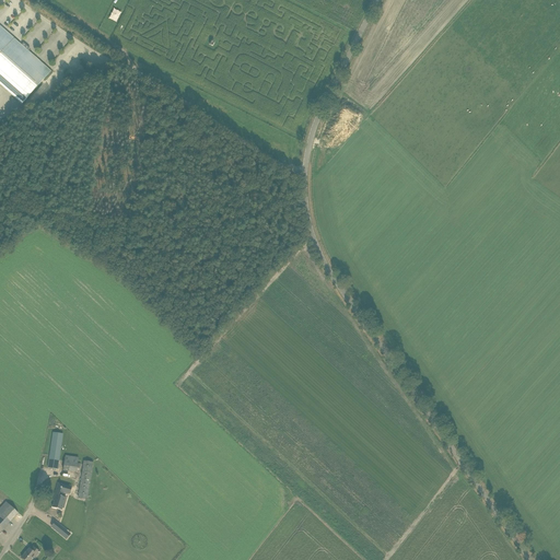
[(0,84),(22,104),(51,71),(27,50),(30,49),(23,43),(22,45),(0,25),(0,84)]
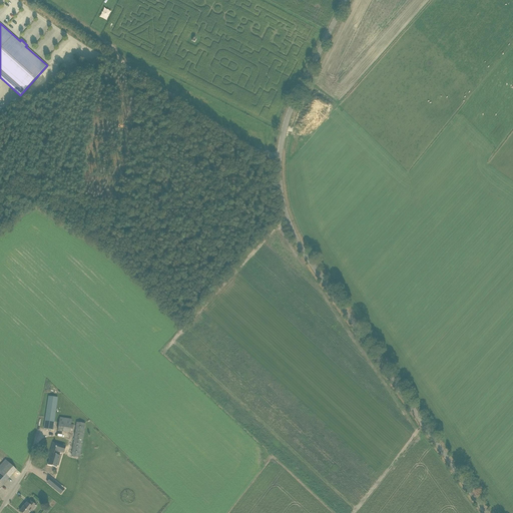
[(44,429),(53,430),(57,398),(48,397),(44,429)]
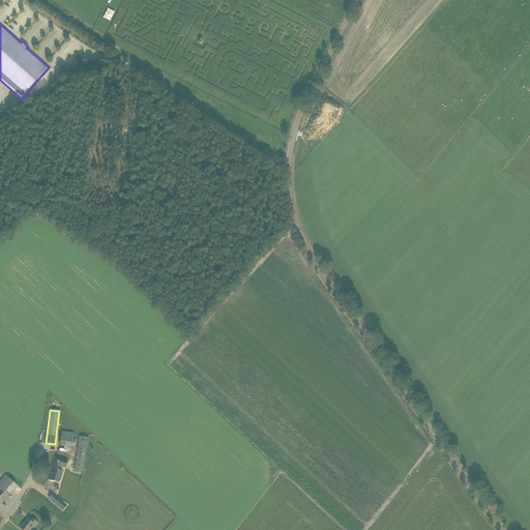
[(74,439),(75,433),(62,432),(59,445),(72,447),(72,443),(76,443),(77,439),(74,439)]
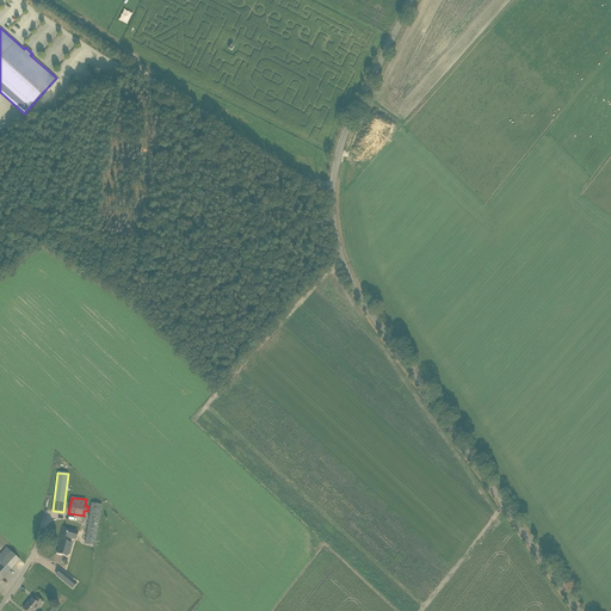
[(91,503),(85,543),(96,545),(102,505),(91,503)]
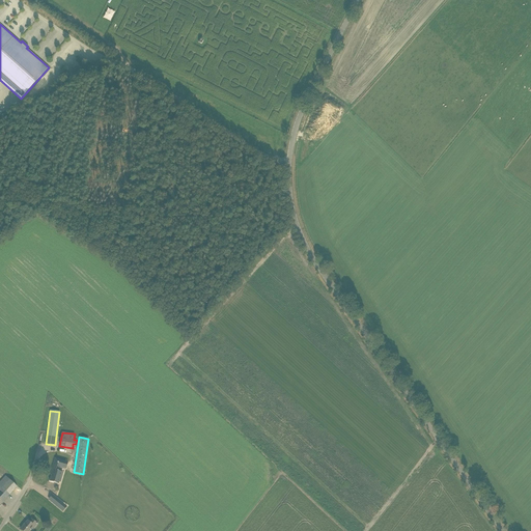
[(65,462),(55,458),(50,474),(52,475),(50,481),(58,484),(60,479),(61,480),(61,478),(63,473),(58,472),(60,467),(63,468),(65,462)]
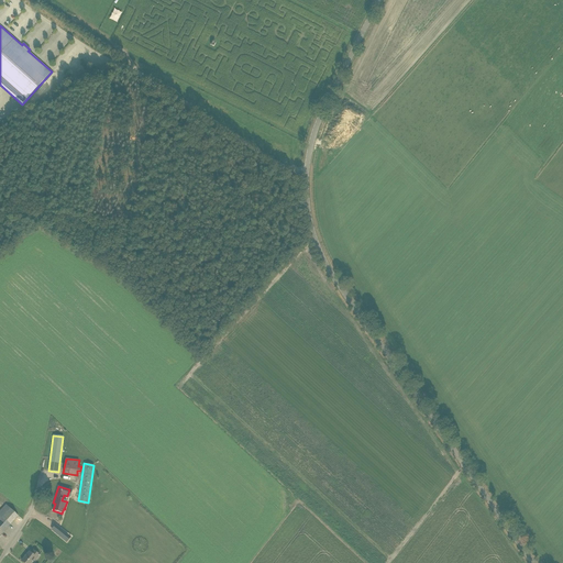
[(0,519),(1,521),(0,521),(0,534),(18,516),(6,505),(0,510),(0,519)]
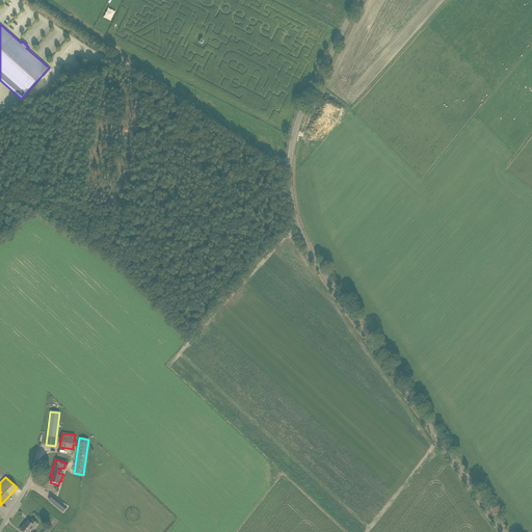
[(103,477),(81,481),(82,485),(103,481),(103,477)]
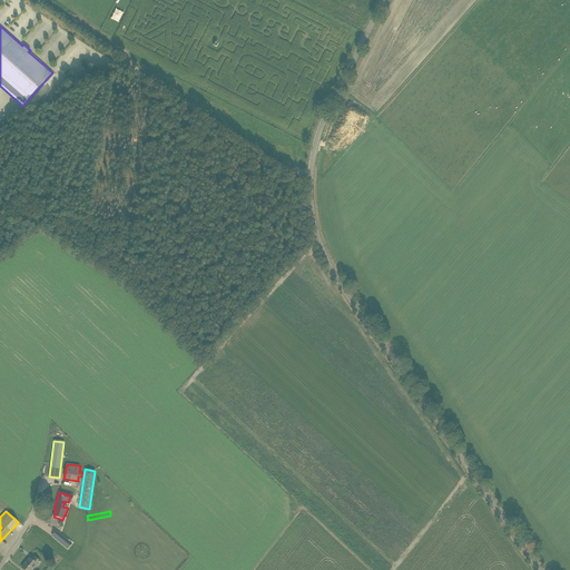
[(21,568),(23,569),(31,569),(36,564),(37,566),(40,562),(33,557),(31,560),(29,559),(21,568)]
